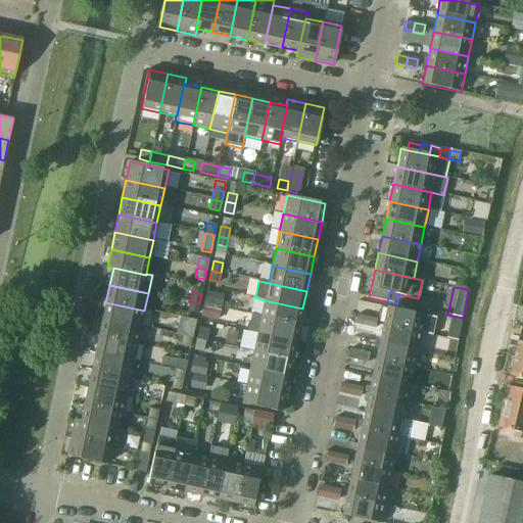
[(216,297),(206,294),(203,304),(214,306),(216,297)]
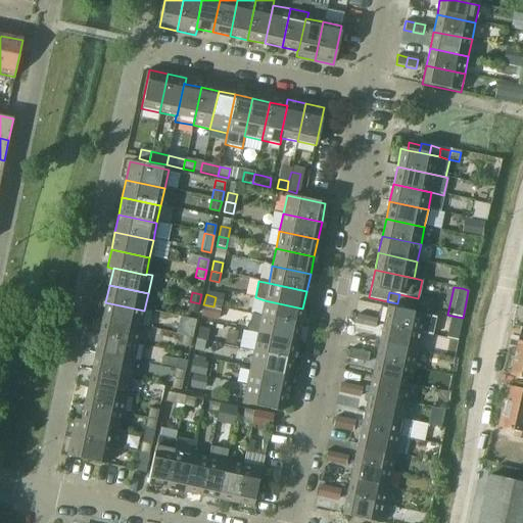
[(409,296),(399,294),(397,303),(407,305),(409,296)]
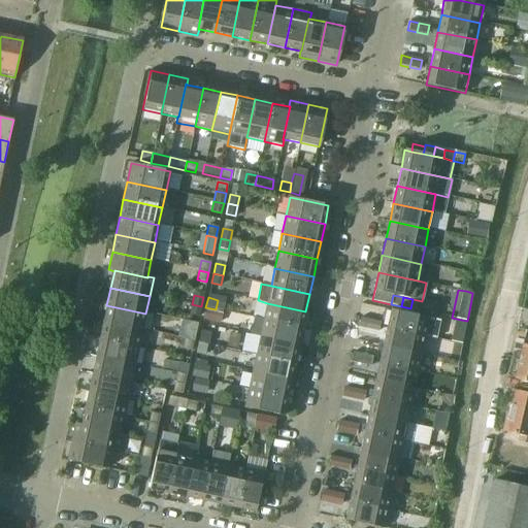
[(421,310),(423,301),(422,301),(413,299),(410,308),(421,310)]
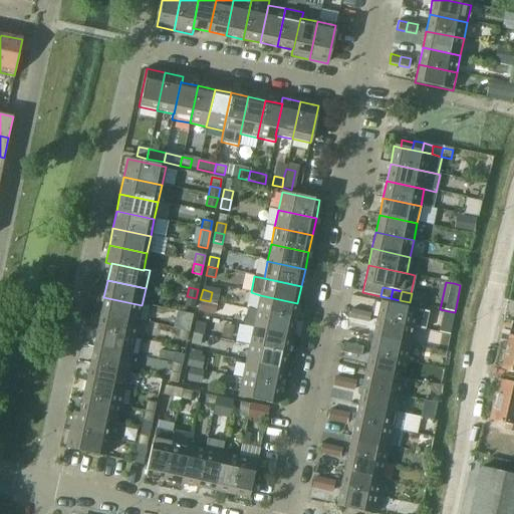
[(425,296),(412,293),(410,302),(423,305),(425,296)]
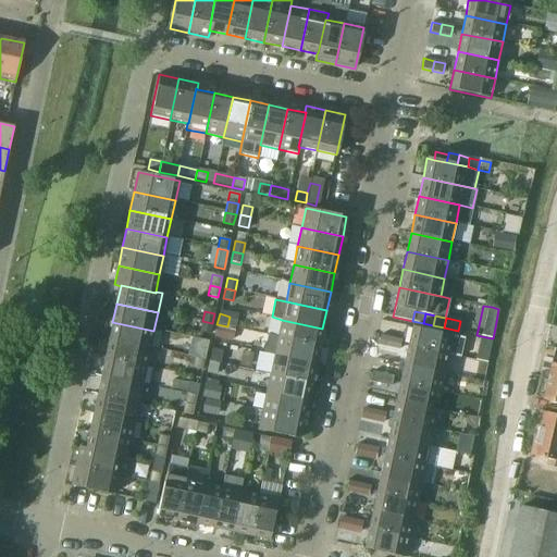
[(322,329),(282,320),(277,337),(319,346),(322,329)]
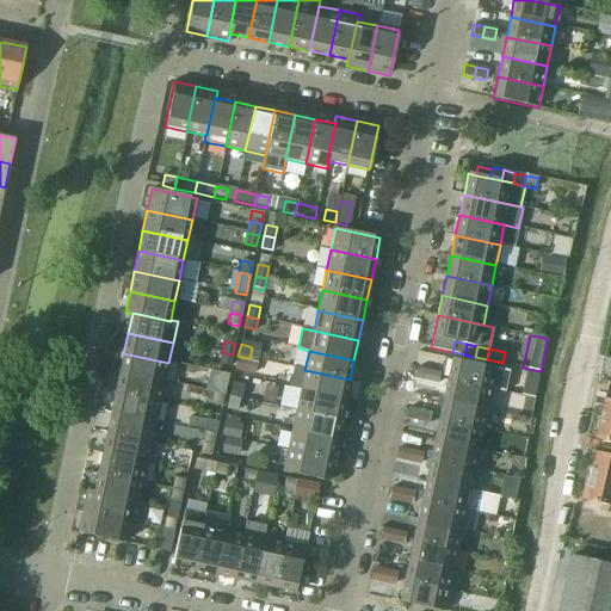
[(233,355),(222,352),(220,364),(230,366),(233,355)]
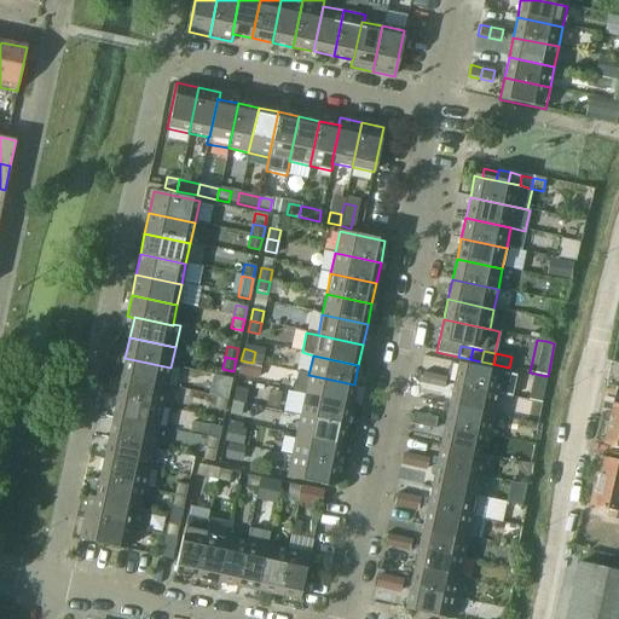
[(171,368),(125,358),(121,379),(166,388),(171,368)]
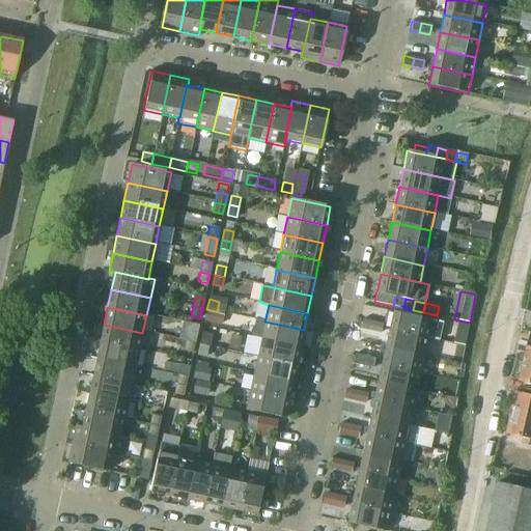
[(217,311),(206,309),(204,319),(215,322),(217,311)]
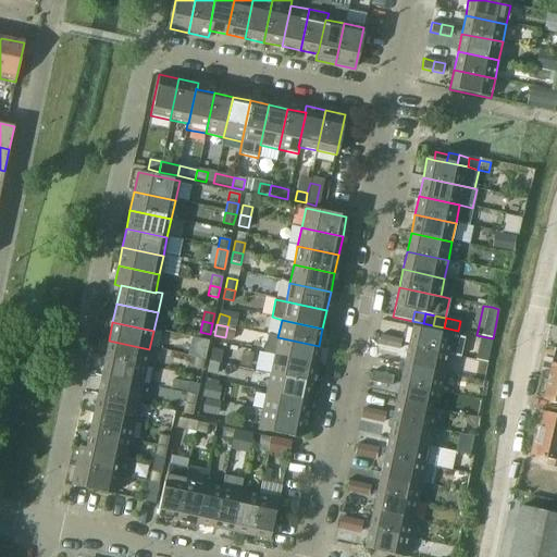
[(239,330),(230,327),(227,339),(237,342),(239,330)]
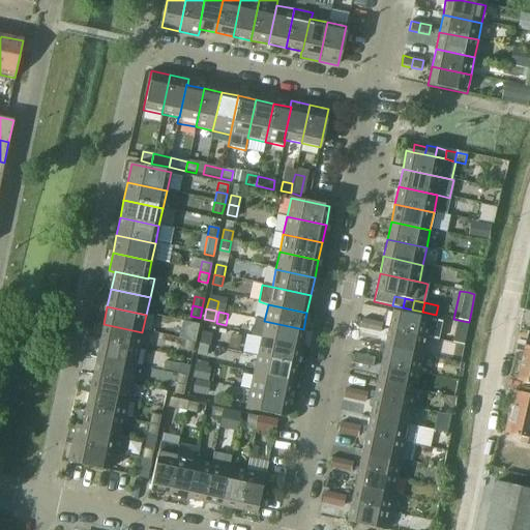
[(441,322),(431,320),(391,312),(387,330),(427,339),(438,341),(441,322)]
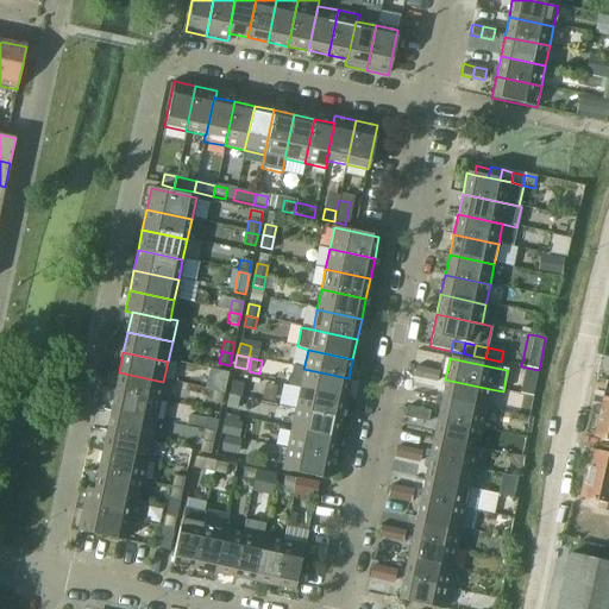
[(413,378),(425,381),(427,369),(415,366),(413,378)]
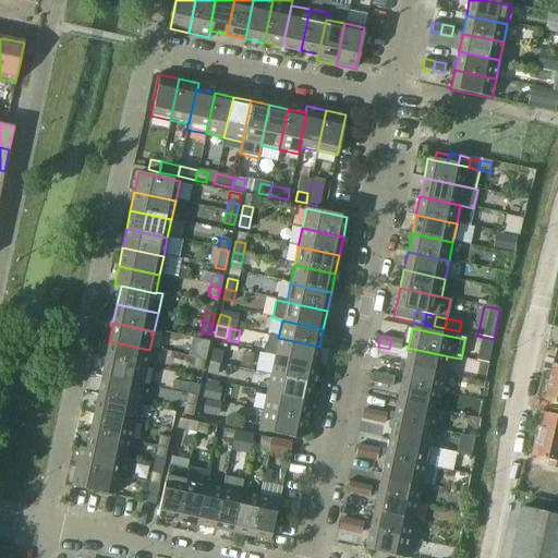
[(319,347),(278,338),(275,356),(315,365),(319,347)]
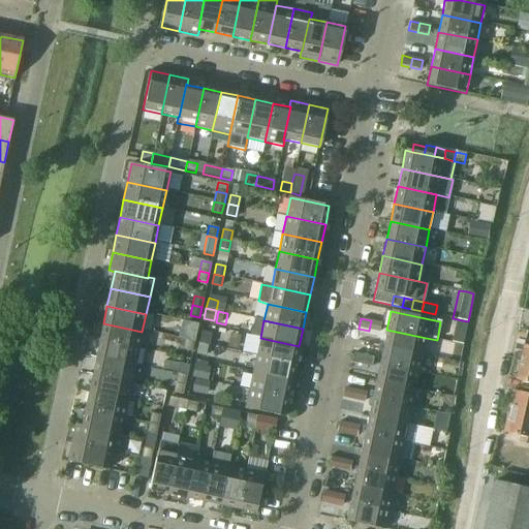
[(380,323),(371,320),(369,331),(378,333),(380,323)]
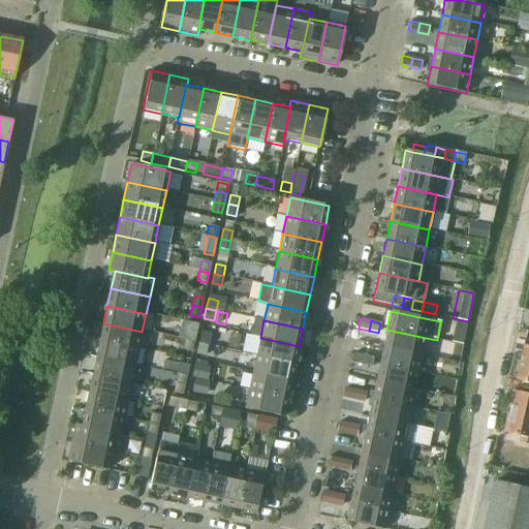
[(142,332),(103,323),(99,340),(138,348),(142,332)]
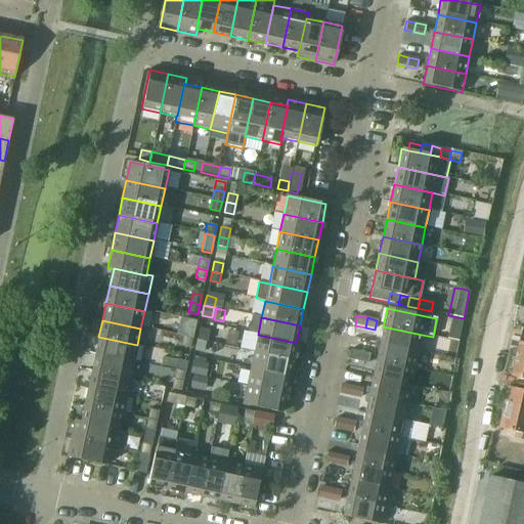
[(194,329),(185,326),(182,337),(192,339),(194,329)]
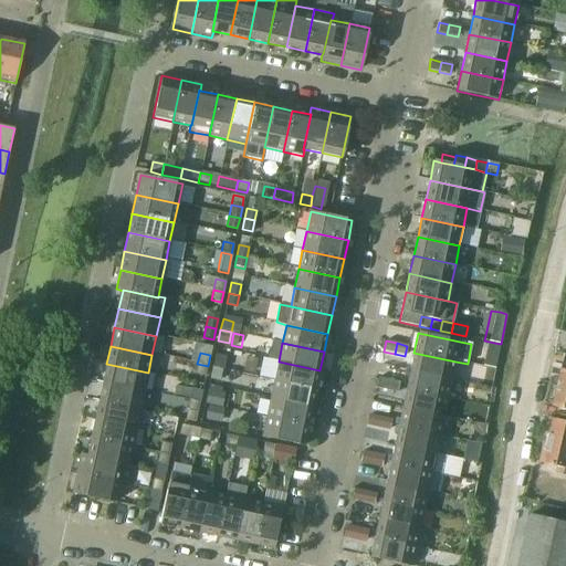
[(451,380),(456,362),(413,353),(410,370),(451,380)]
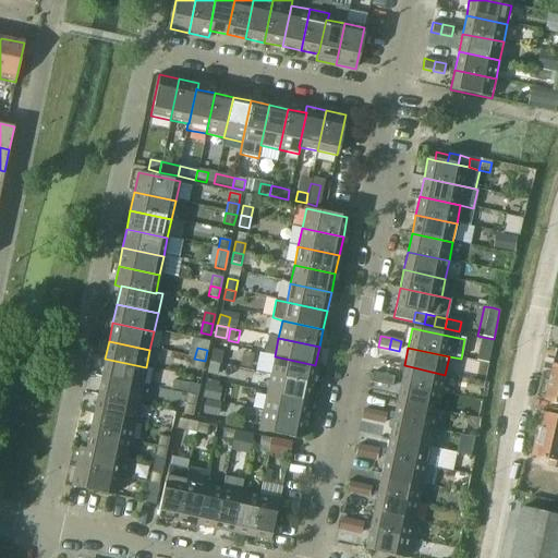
[(250,368),(253,352),(241,350),(238,365),(250,368)]
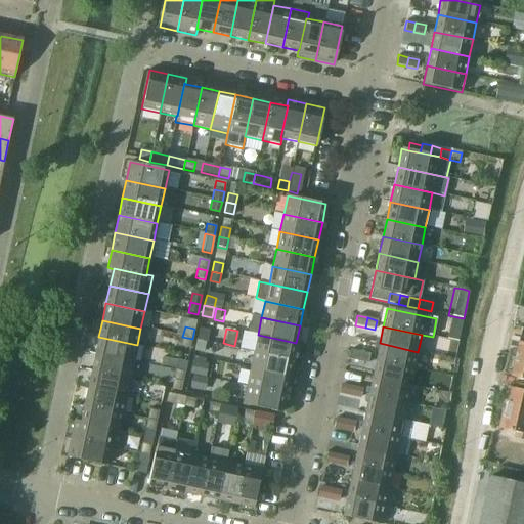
[(523,380),(523,329),(521,329),(518,342),(516,348),(510,377),(523,380)]
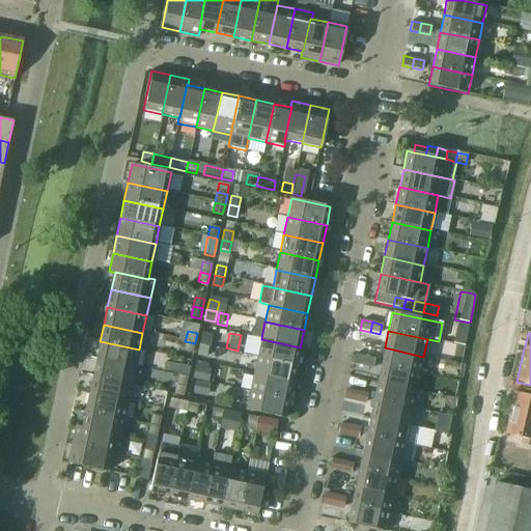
[(212,336),(201,334),(199,344),(208,346),(212,336)]
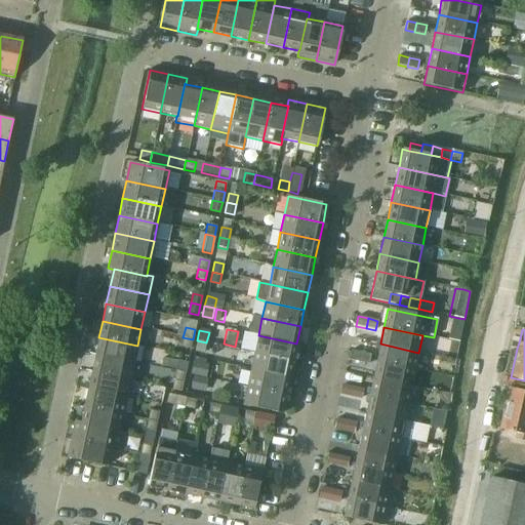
[(296,344),(258,335),(254,353),(293,361),(296,344)]
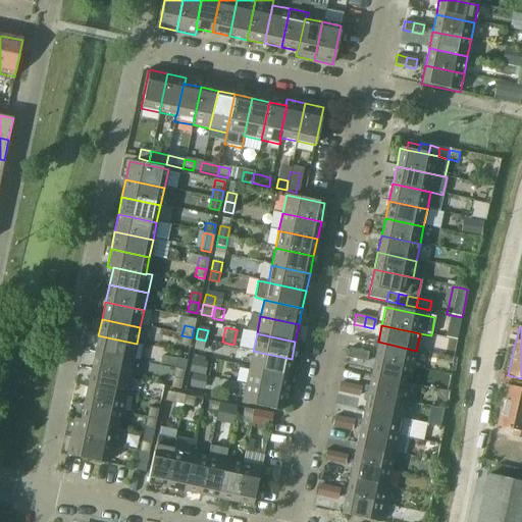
[(137,344),(98,335),(95,353),(133,361),(137,344)]
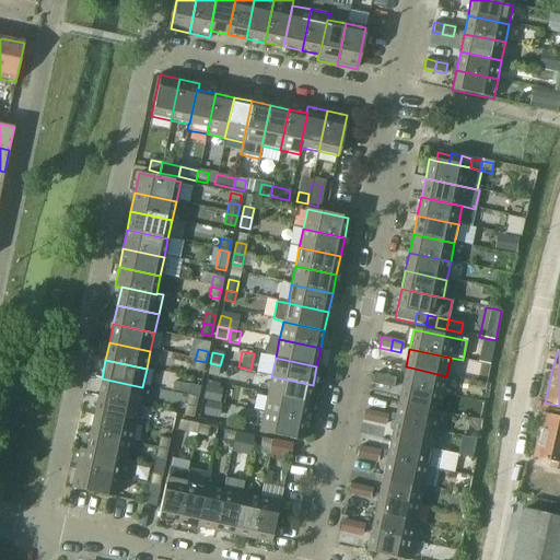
[(206,362),(195,360),(193,371),(203,373),(206,362)]
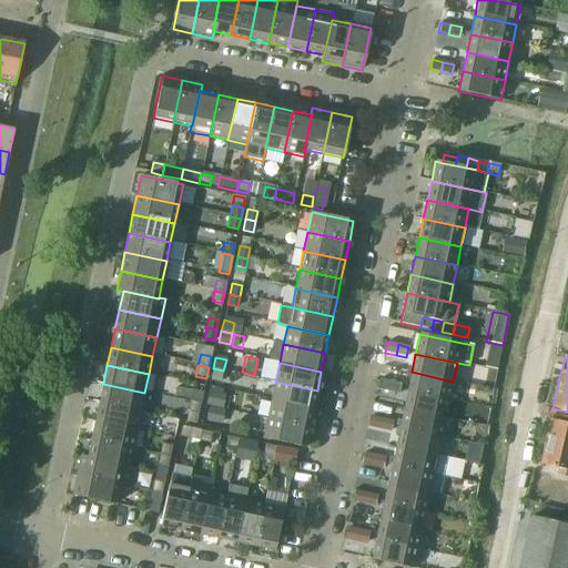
[(223,371),(213,368),(211,379),(221,382),(223,371)]
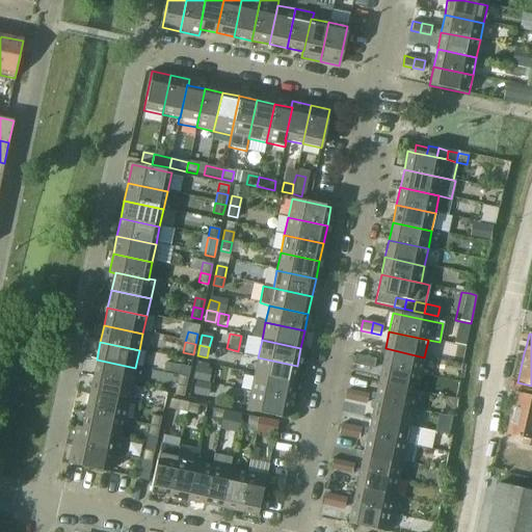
[(424,357),(386,348),(381,366),(421,374),(424,357)]
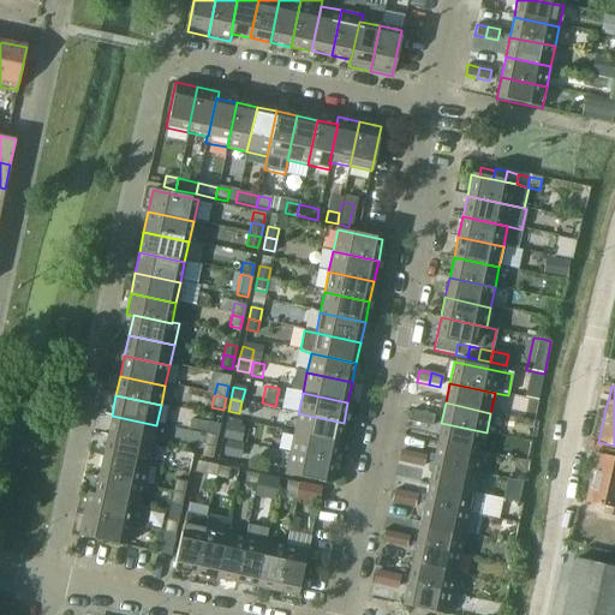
[(408,422),(419,424),(422,413),(411,411),(408,422)]
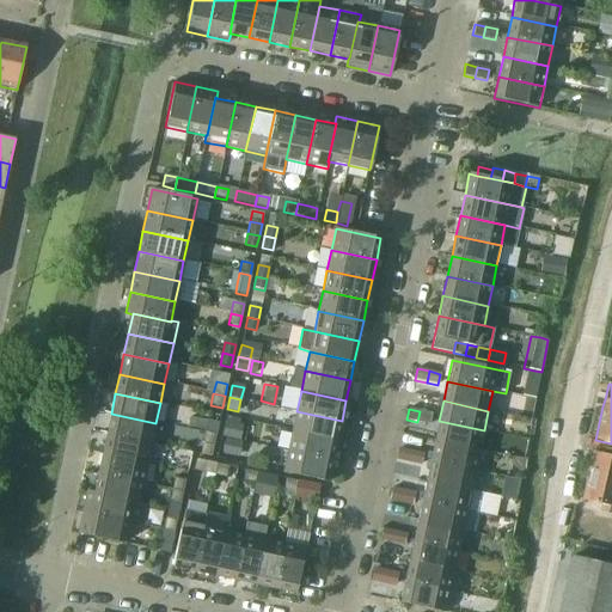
[(342,421),(297,411),(292,432),(337,441),(342,421)]
